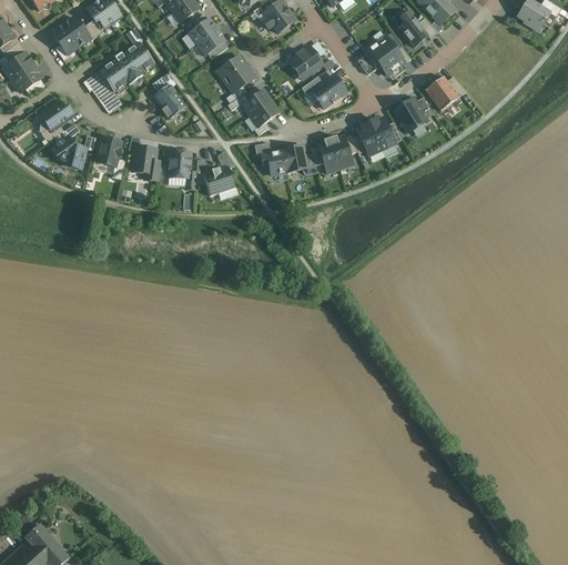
[(32,0),(39,10),(43,7),(49,8),(50,2),(53,0),(32,0)]
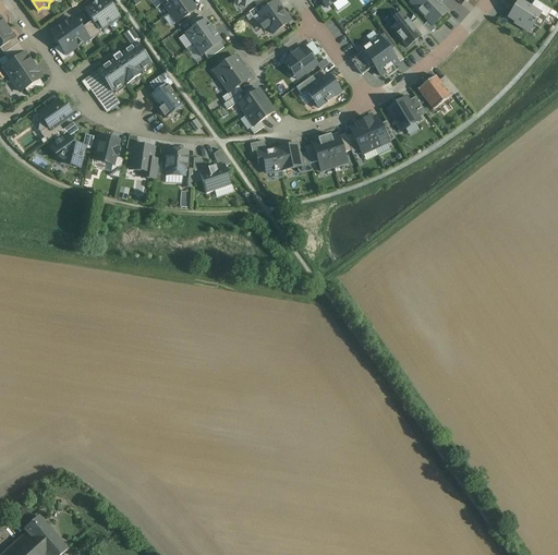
[(95,0),(85,7),(85,10),(92,19),(99,29),(100,29),(119,15),(107,0),(95,0)]
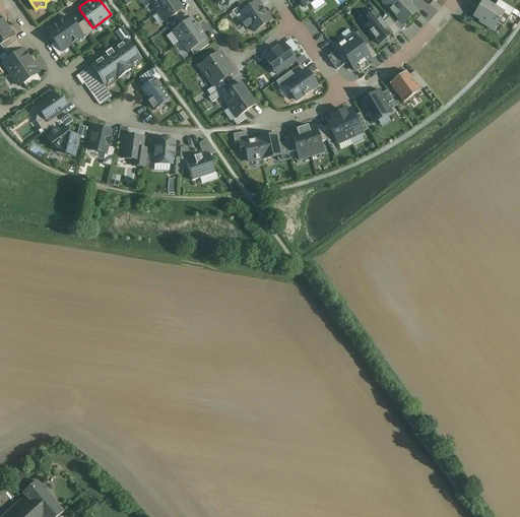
[(152,0),(151,1),(158,10),(172,0),(152,0)]
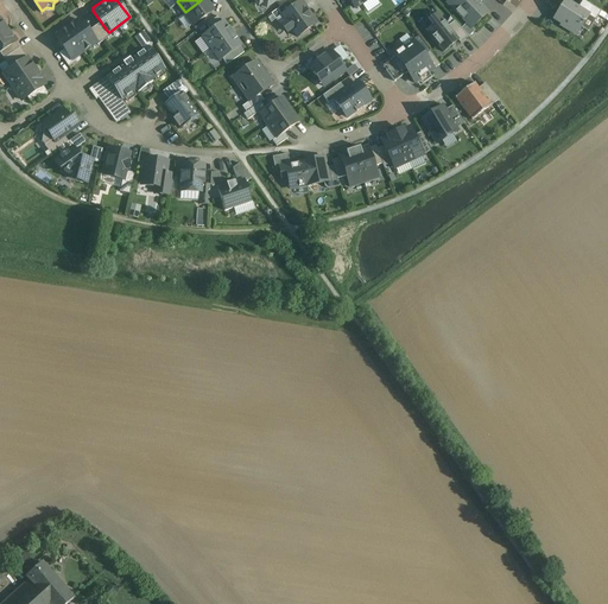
[(214,7),(208,0),(201,0),(185,12),(192,23),(214,7)]
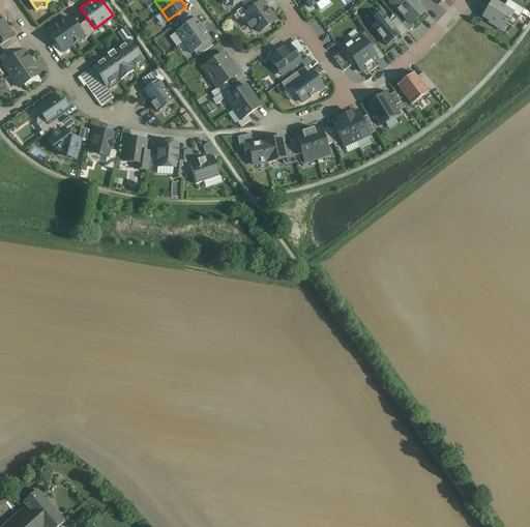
[(245,10),(255,4),(253,0),(251,0),(243,5),(236,9),(240,15),(245,10)]
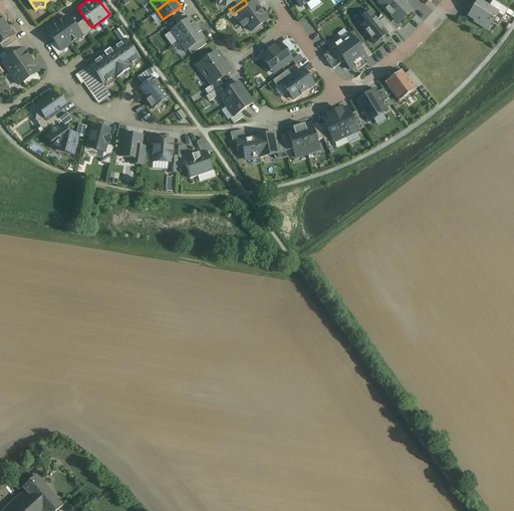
[(261,10),(253,0),(247,4),(238,10),(241,16),(238,18),(243,25),(246,23),(251,29),(267,17),(262,10),(261,10)]
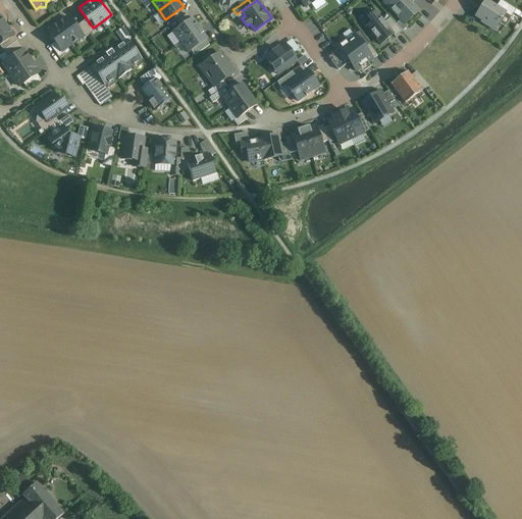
[(384,0),(401,17),(405,21),(419,7),(411,0),(384,0)]
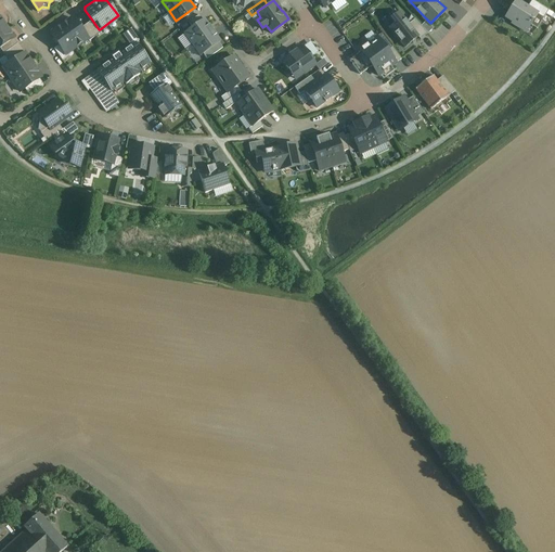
[(527,4),(520,0),(516,0),(506,15),(514,20),(513,21),(526,29),(530,23),(538,11),(527,4)]
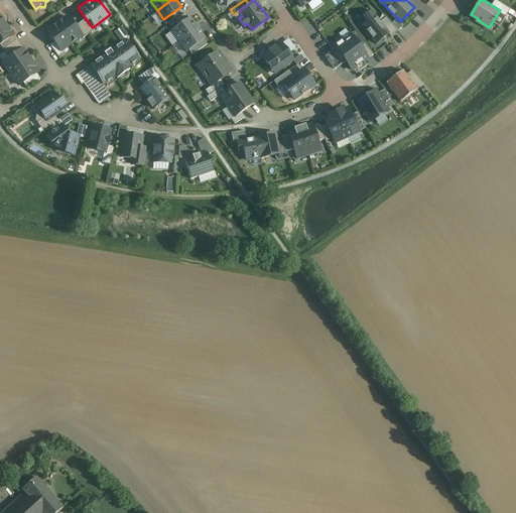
[(493,0),(490,4),(500,10),(493,21),(499,25),(510,7),(498,0),(493,0)]
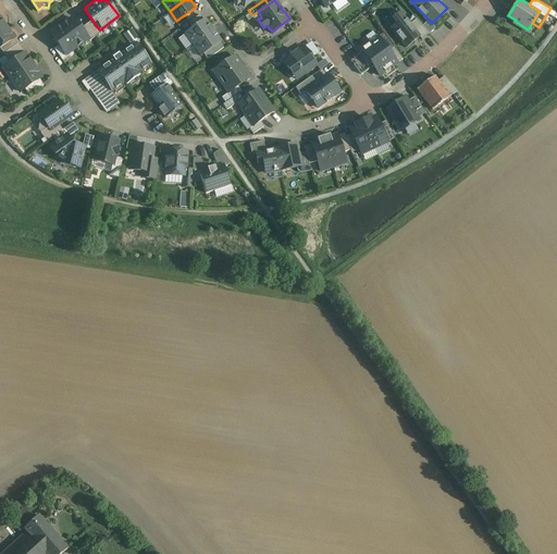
[(396,22),(391,26),(407,46),(420,35),(409,22),(400,10),(392,16),(396,22)]
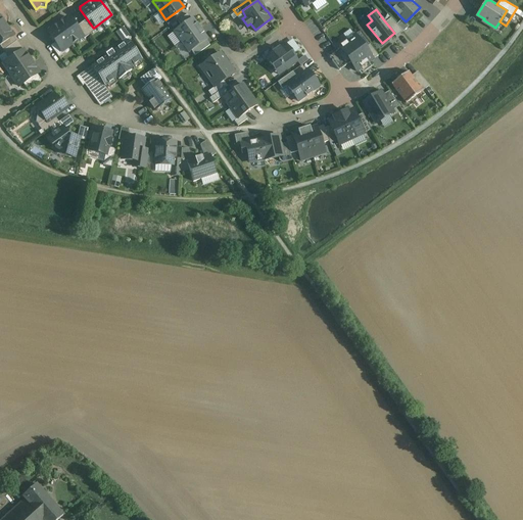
[(180,24),(190,16),(187,12),(178,19),(180,24)]
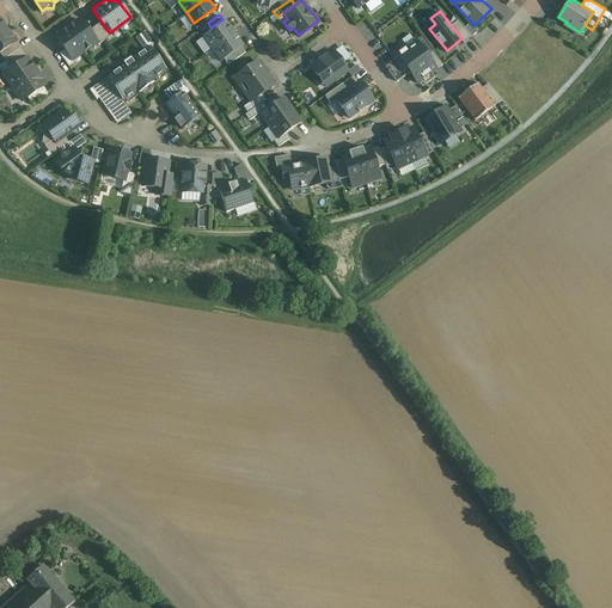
[(210,28),(202,34),(210,47),(234,30),(226,17),(222,19),(210,28)]
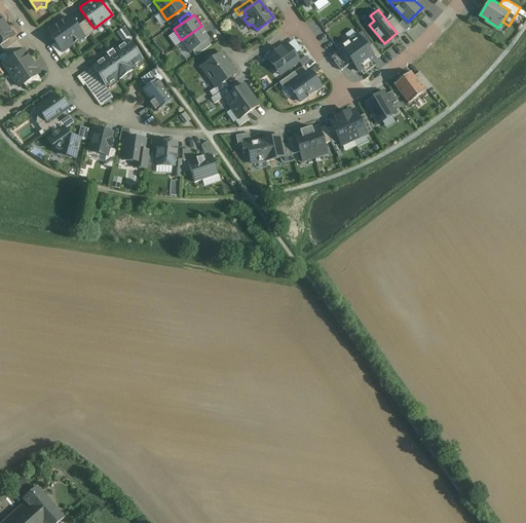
[(76,25),(70,15),(67,15),(58,22),(72,42),(82,35),(83,35),(76,25)]
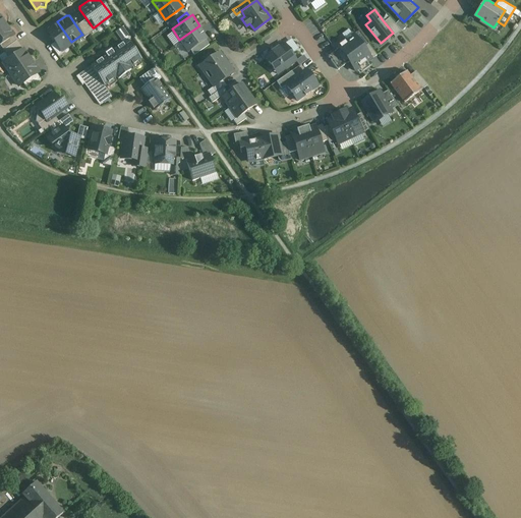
[(389,16),(383,20),(393,33),(395,35),(401,30),(395,22),(389,16)]
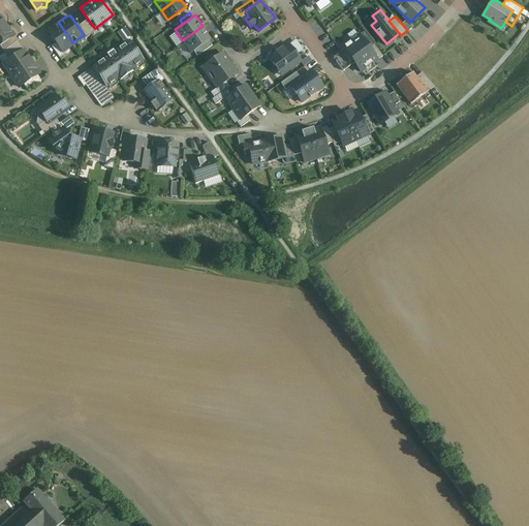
[(94,28),(87,18),(82,22),(90,33),(96,29),(95,28),(94,28)]
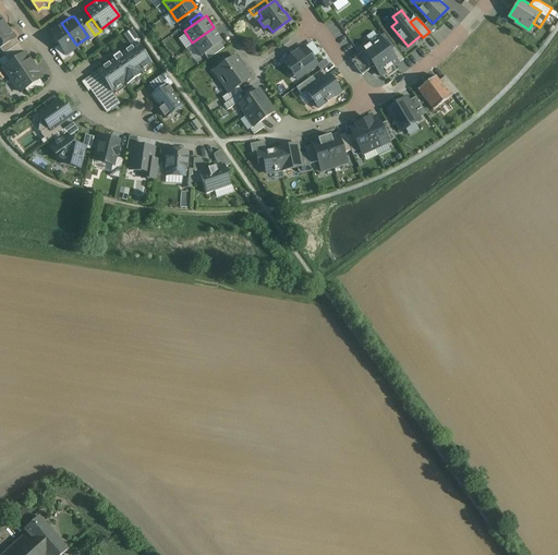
[(428,19),(423,24),(429,32),(436,26),(433,23),(428,19)]
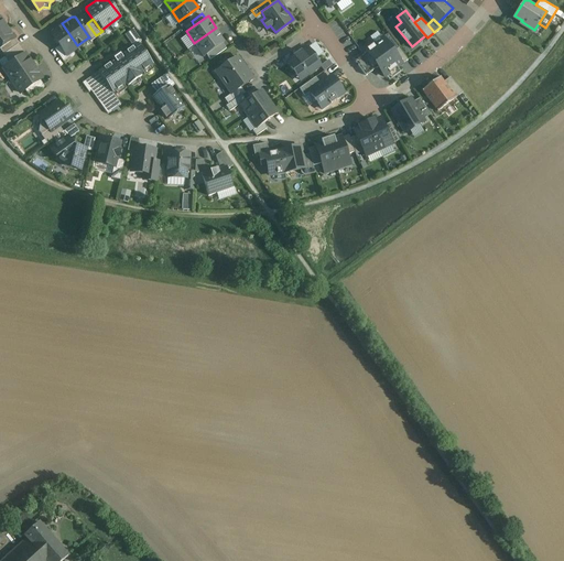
[(77,45),(62,23),(53,30),(52,33),(60,43),(67,53),(77,45)]
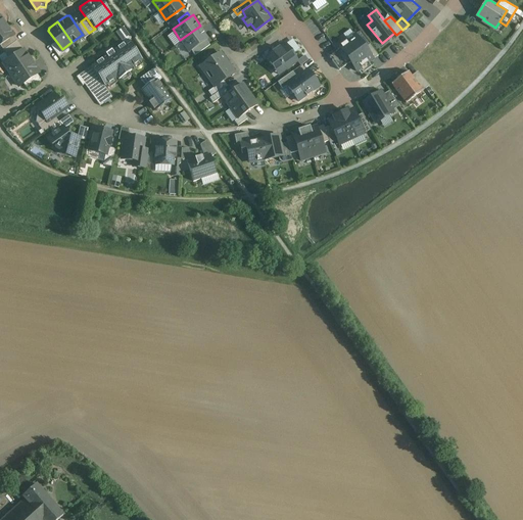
[(89,33),(81,21),(76,25),(83,35),(82,35),(84,37),(89,33)]
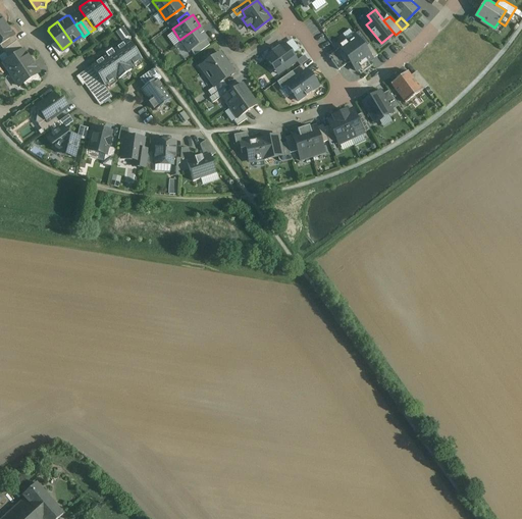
[(6,23),(0,27),(0,43),(13,34),(6,23)]
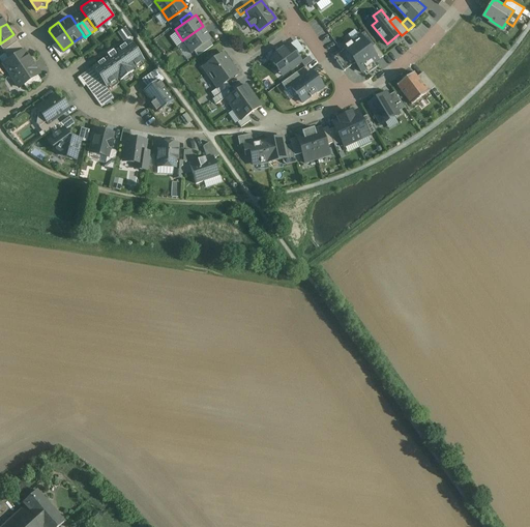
[(125,25),(117,30),(125,41),(129,38),(133,36),(125,25)]
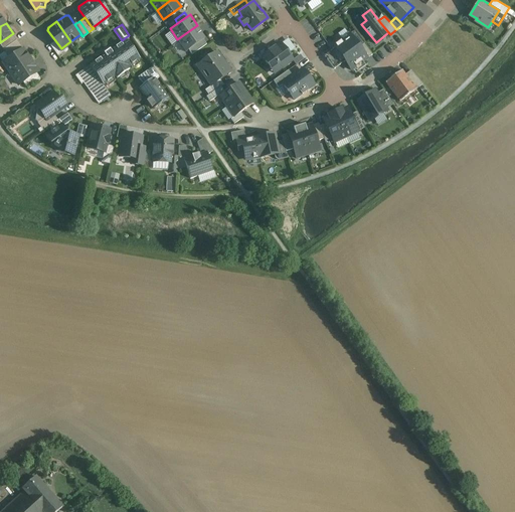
[(205,36),(197,25),(177,39),(185,50),(188,47),(203,37),(205,36)]
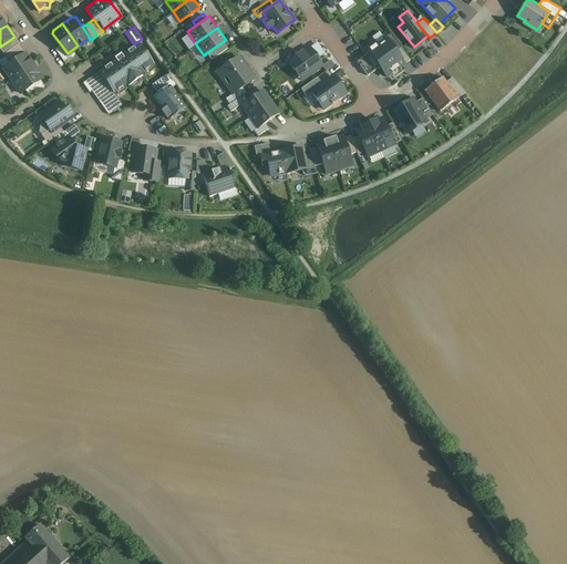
[(384,36),(367,49),(369,51),(358,60),(368,74),(380,65),(387,74),(403,62),(397,52),(384,36)]
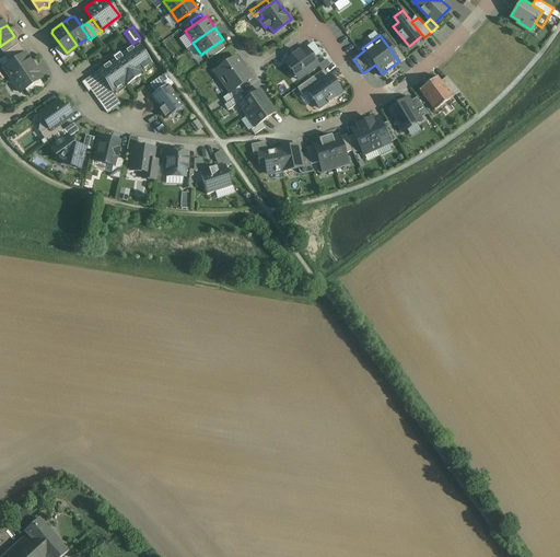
[(14,36),(0,46),(4,51),(18,42),(19,42),(14,36)]
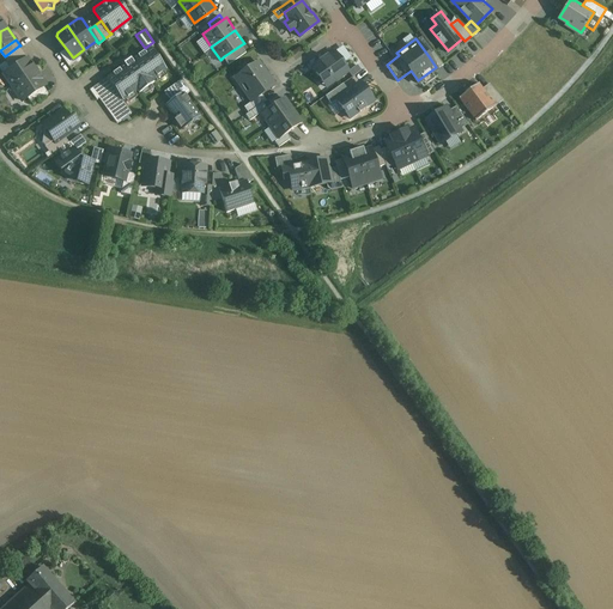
[(131,56),(123,61),(125,62),(107,75),(114,86),(122,98),(138,89),(139,91),(155,80),(152,78),(167,67),(150,44),(145,48),(132,58),(131,56)]
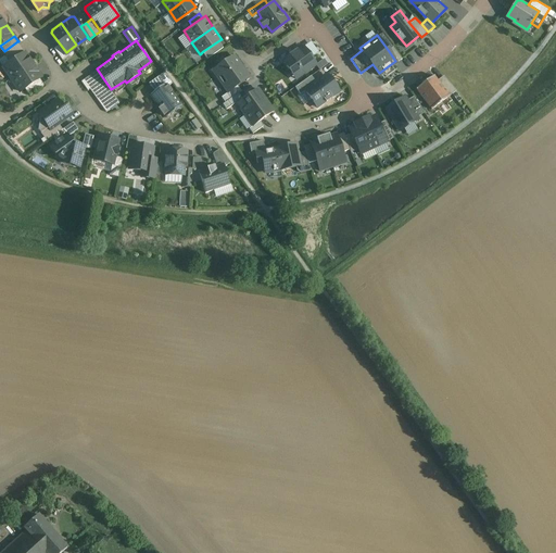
[(223,46),(219,40),(203,51),(207,57),(223,46)]
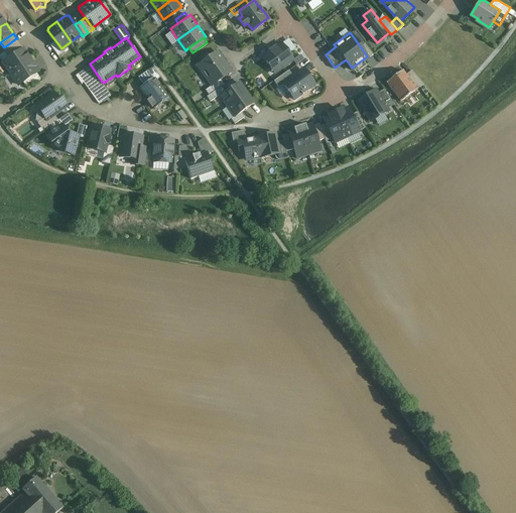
[(4,47),(3,48),(9,56),(22,47),(16,38),(4,47)]
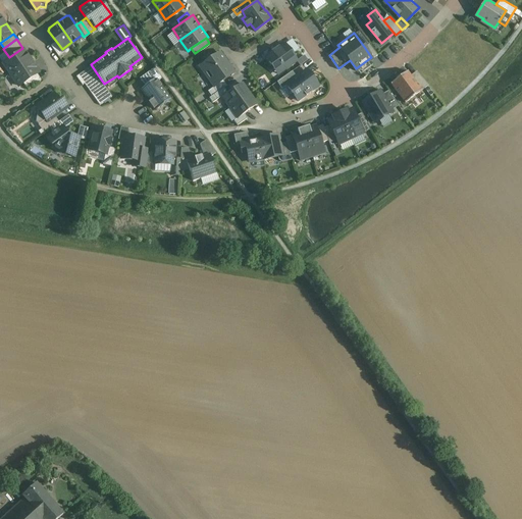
[(62,49),(55,40),(50,44),(58,55),(64,51),(62,49)]
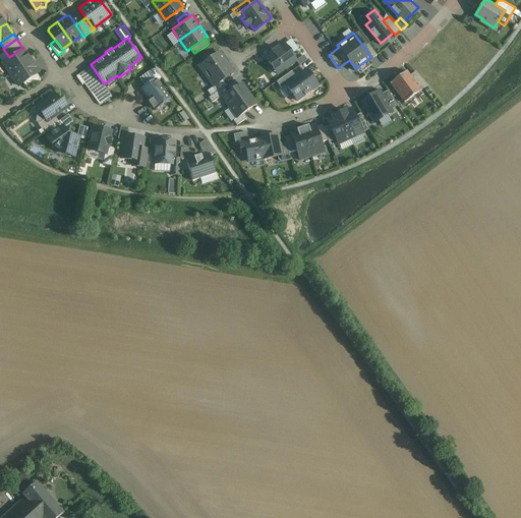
[(284,42),(266,55),(277,72),(295,59),(284,42)]
